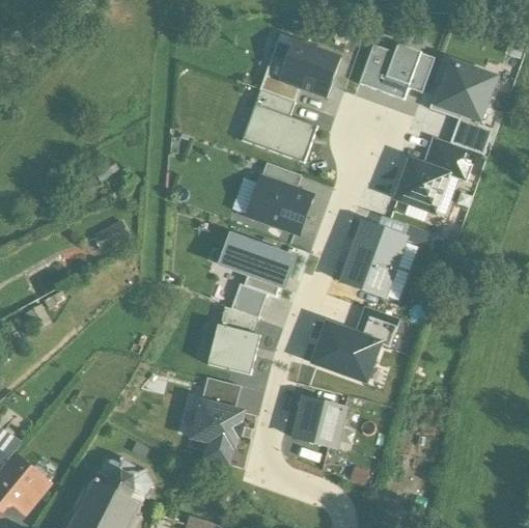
[(263,75),(278,80),(290,46),(276,40),(263,75)]
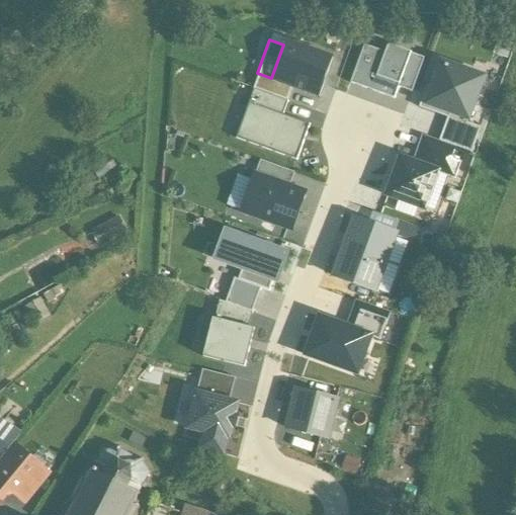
[(271,78),(271,79),(290,86),(317,95),(331,56),(285,39),(283,45),(271,78)]
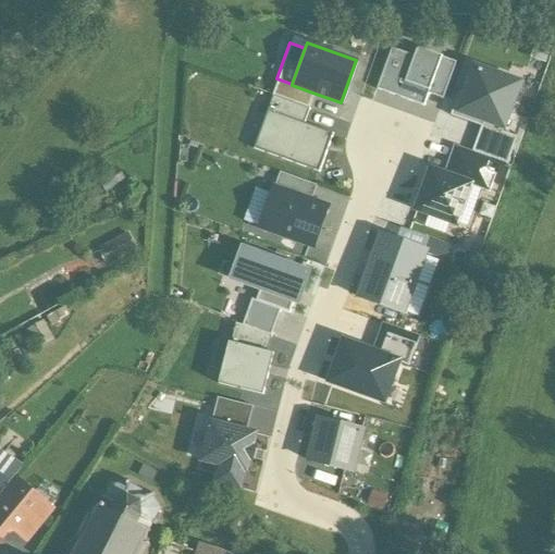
[(412,54),(391,47),(375,87),(422,105),(427,91),(441,54),(416,46),(412,54)]
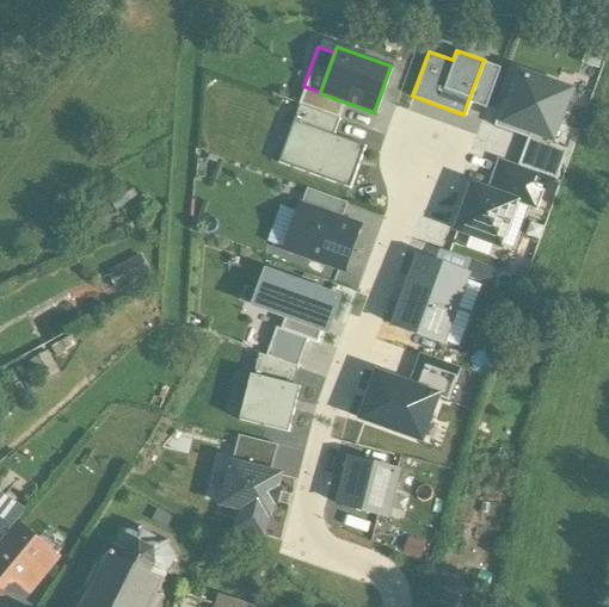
[(484,60),(468,100),(484,106),(499,66),(484,60)]
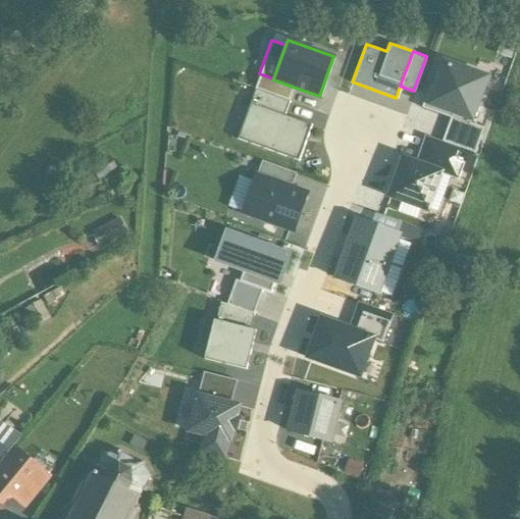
[(485,76),(444,61),(434,87),(428,103),(439,107),(452,112),(470,118),(485,76)]
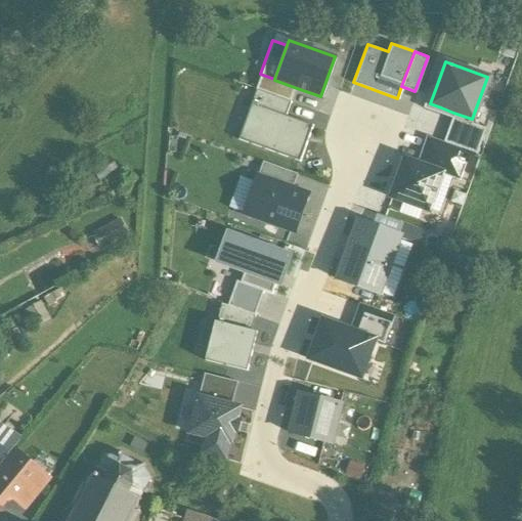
[(255,88),(289,100),(294,87),(274,80),(274,79),(260,74),(255,88)]
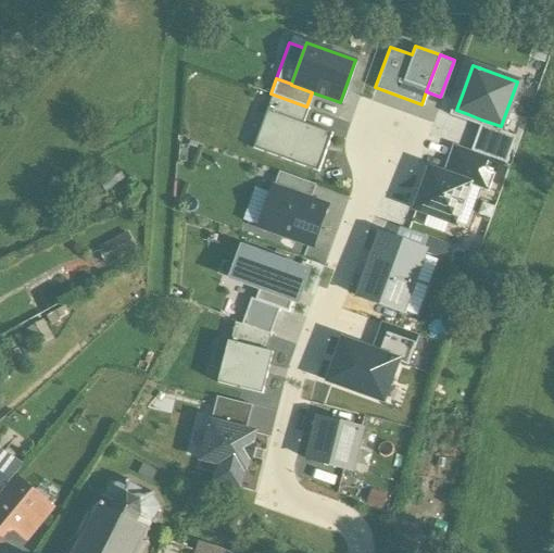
[(456,110),(463,92),(456,90),(448,114),(466,121),(468,114),(456,110)]
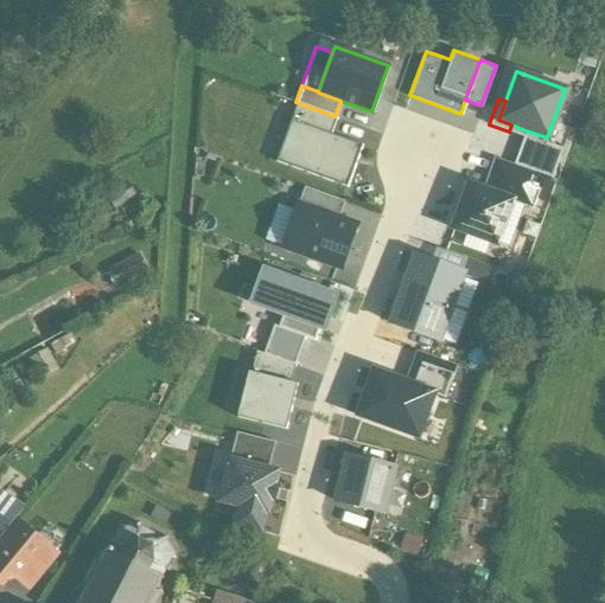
[(295,102),(290,117),(330,132),(335,116),(295,102)]
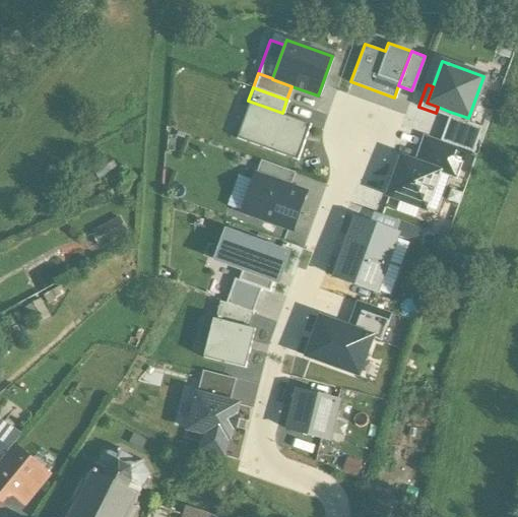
[(236,137),(296,158),(309,123),(282,113),(248,101),(236,137)]
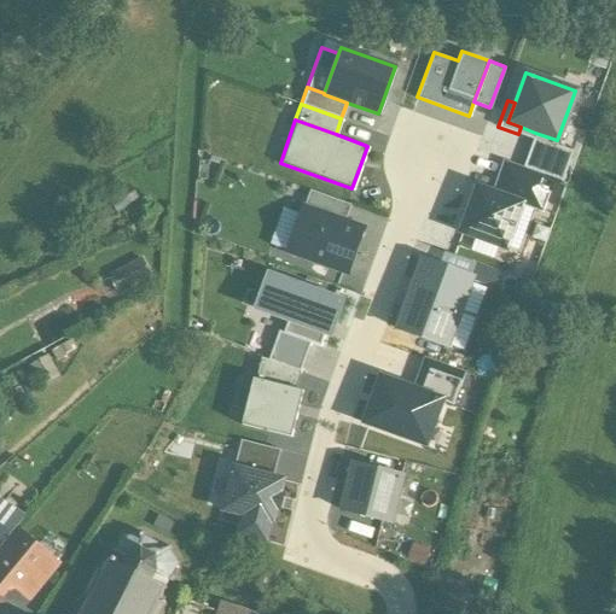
[(535,133),(523,167),(542,173),(561,180),(571,151),(556,145),(557,140),(535,133)]
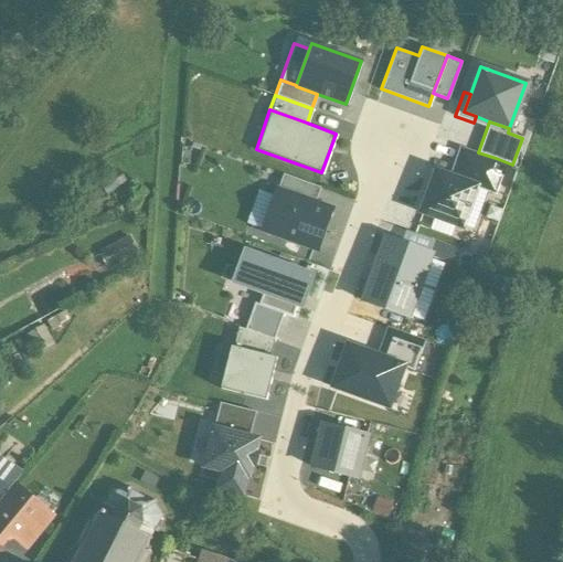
[(459,146),(448,176),(476,186),(475,187),(495,193),(501,175),(491,170),(496,158),(478,152),(459,146)]
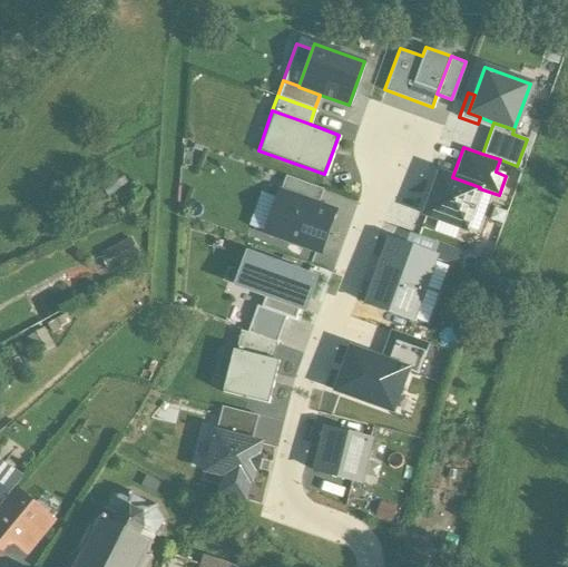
[(440,173),(426,213),(466,227),(479,188),(480,187),(452,177),(440,173)]
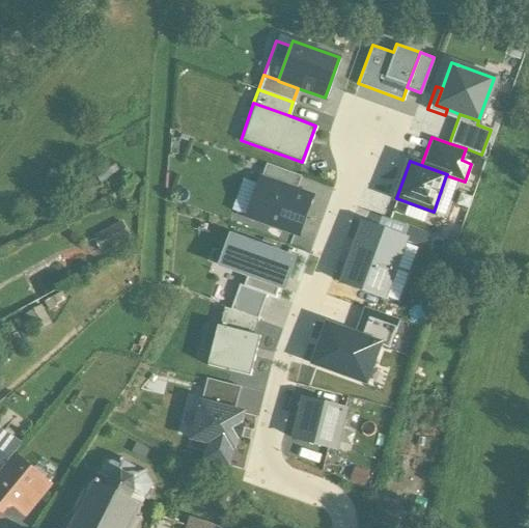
[(265,163),(259,177),(295,190),(300,175),(265,163)]
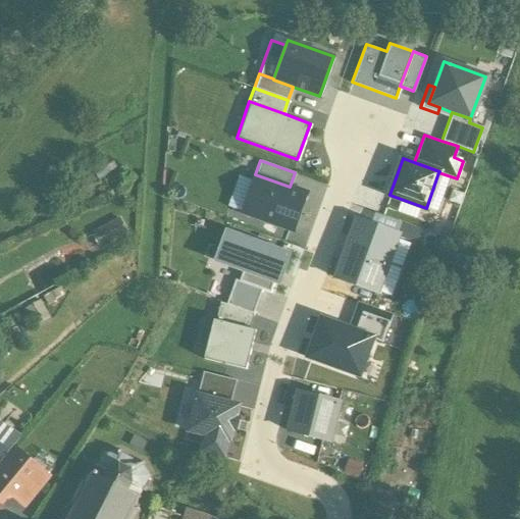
[(290,187),(255,174),(242,211),(292,229),(305,192),(290,187)]
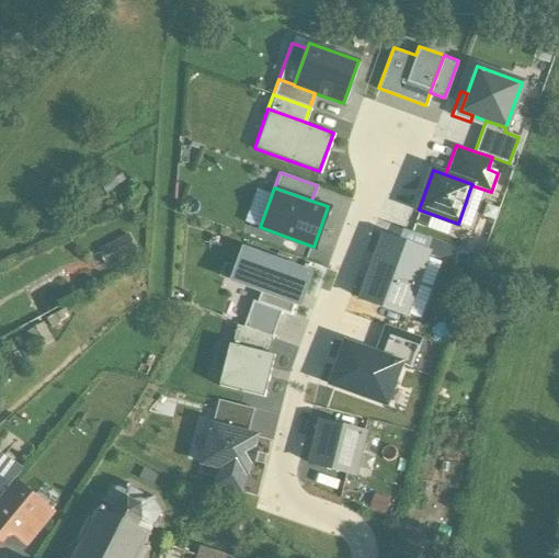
[(384,235),(360,298),(403,314),(426,250),(384,235)]
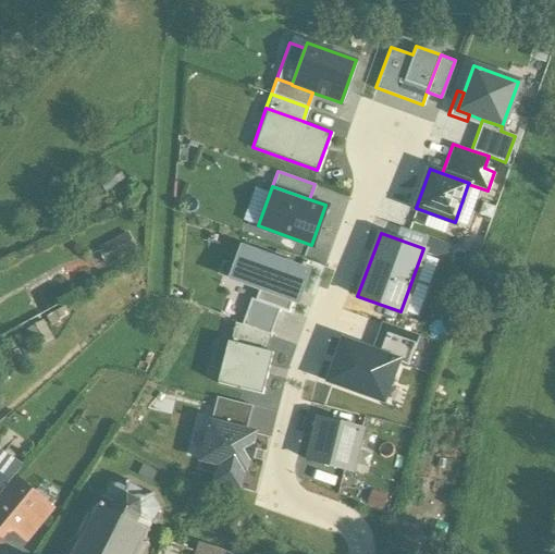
[(128,235),(105,247),(114,263),(137,250),(128,235)]
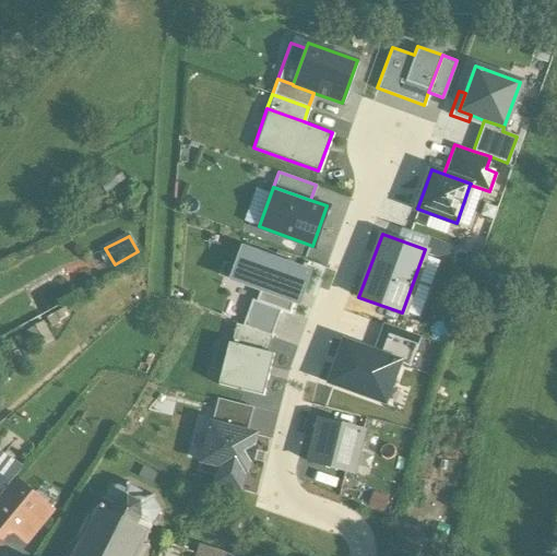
[(230,279),(259,288),(293,302),(297,303),(308,272),(243,248),(230,279)]
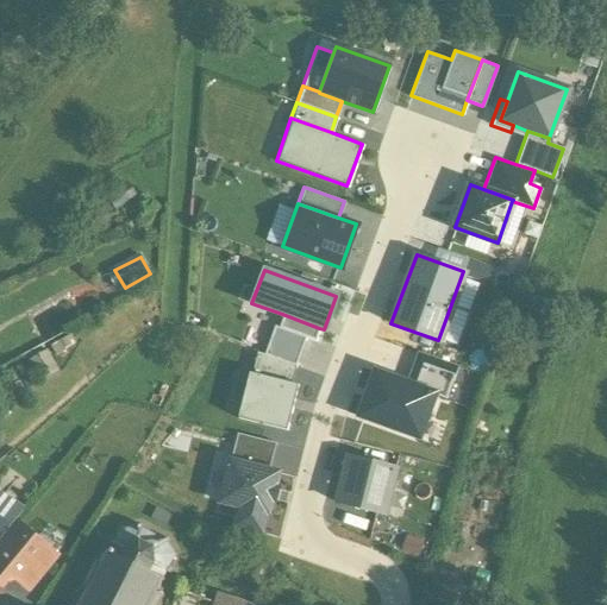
[(282,314),(277,326),(306,336),(314,340),(319,328),(282,314)]
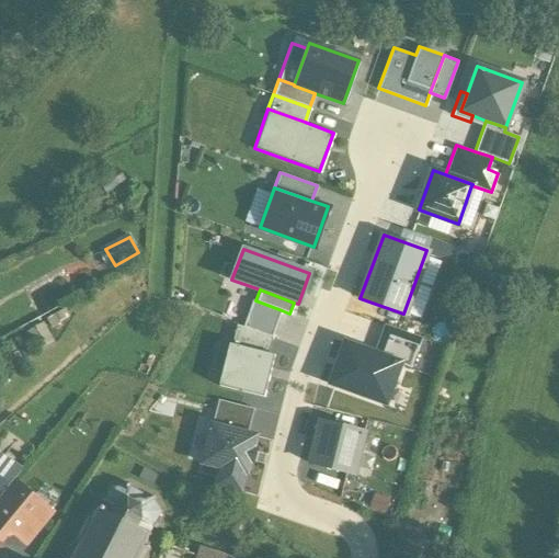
[(242,326),(272,337),(282,310),(255,300),(252,299),(242,326)]
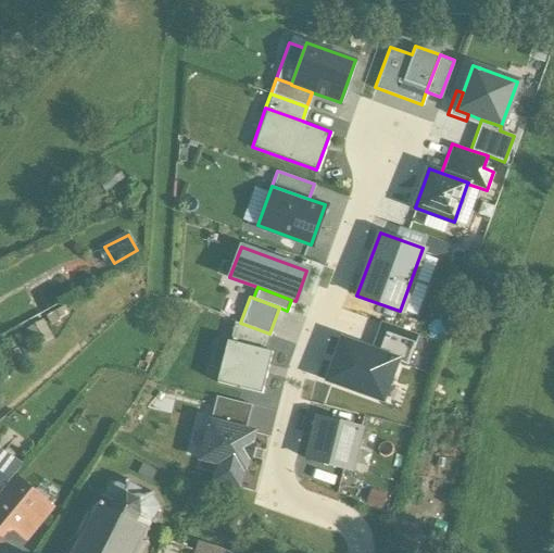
[(234,321),(228,340),(265,349),(269,334),(240,323),(234,321)]
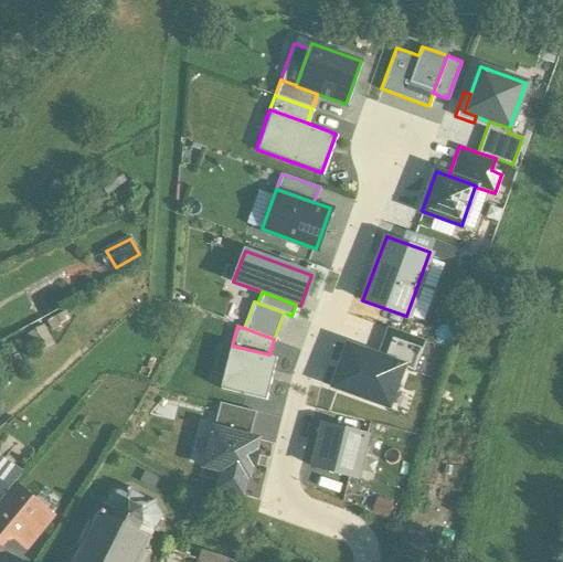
[(375,354),(403,364),(402,366),(413,370),(424,339),(386,326),(375,354)]
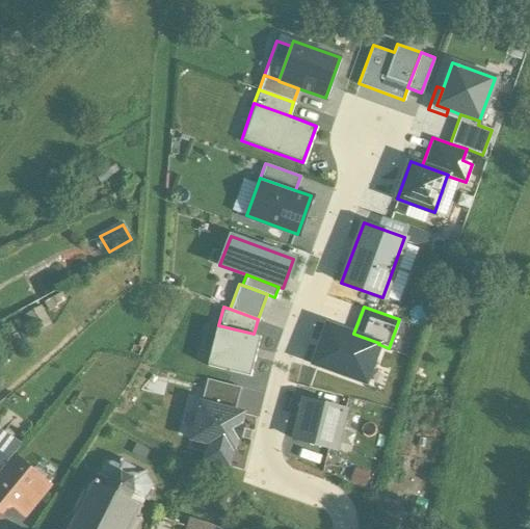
[(353,334),(326,324),(313,363),(365,381),(378,344),(379,343),(353,334)]
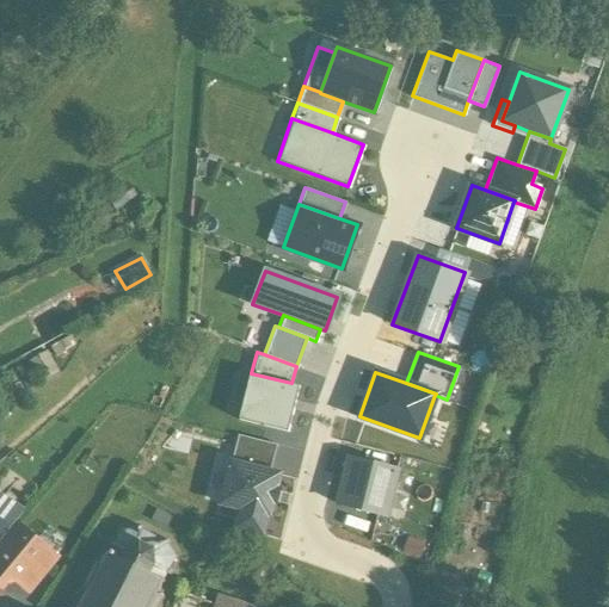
[(238,419),(287,431),(299,385),(291,383),(251,373),(250,373),(238,419)]
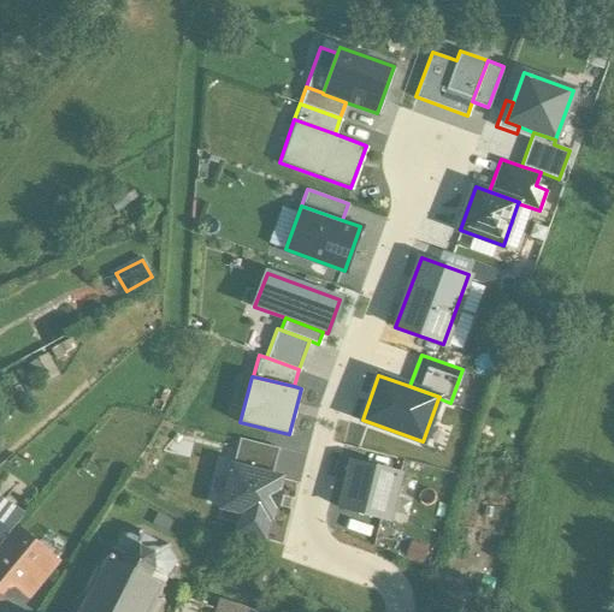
[(238,437),(231,465),(271,475),(278,446),(238,437)]
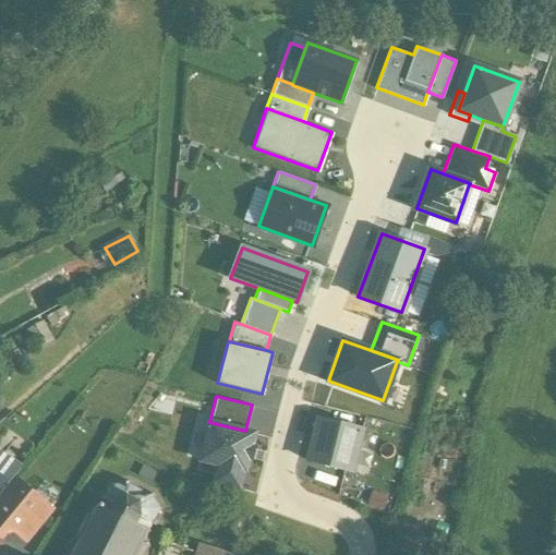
[(309,460),(351,471),(361,429),(318,418),(309,460)]
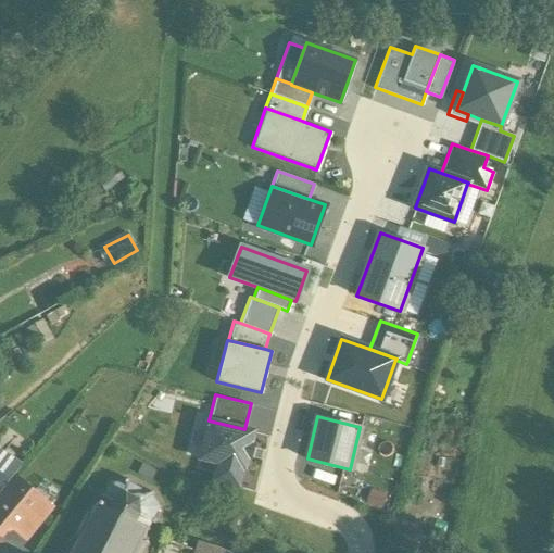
[(244,429),(209,420),(200,459),(219,463),(215,479),(238,485),(241,468),(243,469),(247,456),(249,457),(252,444),(250,444),(253,431),(244,429)]
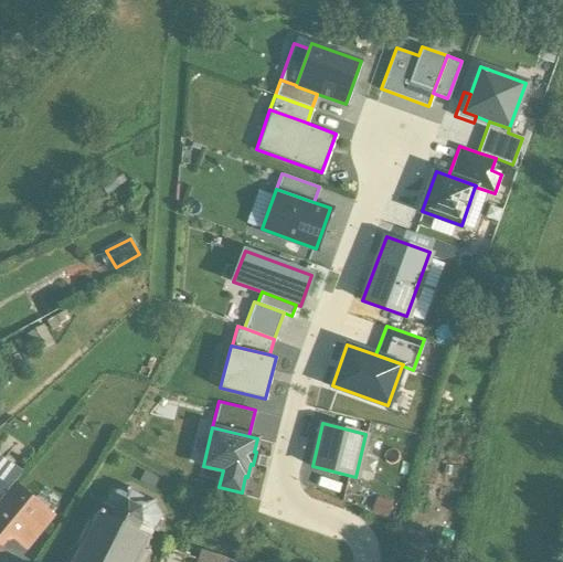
[(0,499),(12,483),(22,470),(0,454),(0,499)]
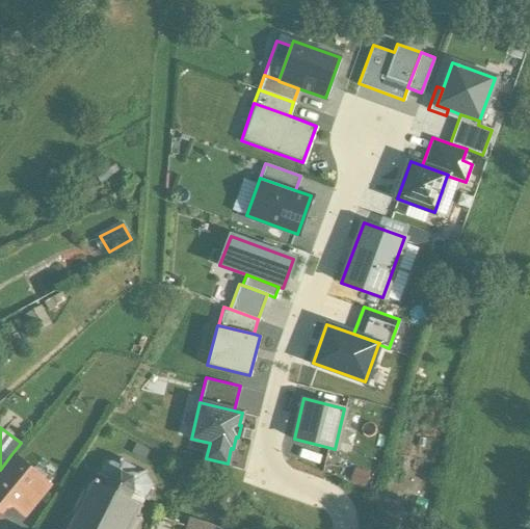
[(48,484),(11,454),(0,470),(0,509),(1,510),(5,505),(12,505),(24,513),(48,484)]
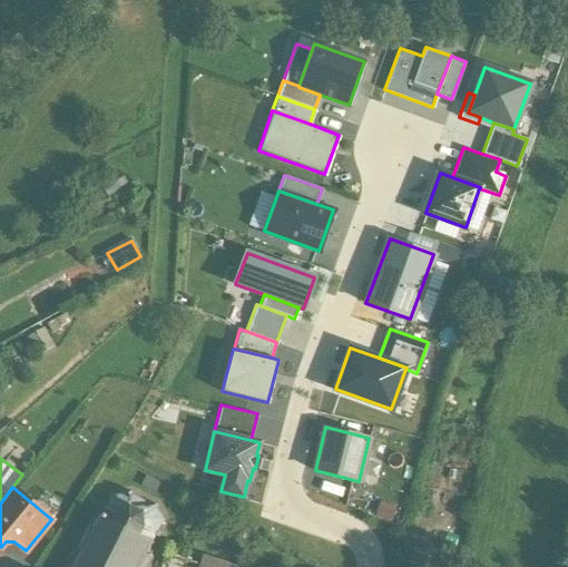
[(94,527),(91,526),(90,522),(88,524),(89,527),(79,546),(76,547),(77,550),(80,549),(82,550),(75,565),(71,563),(69,566),(71,566),(142,566),(147,557),(152,555),(150,553),(146,554),(145,553),(149,543),(153,541),(152,537),(154,534),(157,536),(158,533),(155,531),(160,519),(163,519),(163,517),(160,517),(154,506),(156,504),(155,501),(150,504),(146,501),(147,499),(135,494),(135,495),(129,492),(129,488),(126,489),(126,492),(113,492),(113,491),(110,492),(110,495),(105,506),(101,504),(100,507),(104,508),(101,512),(98,514),(99,517),(94,527)]
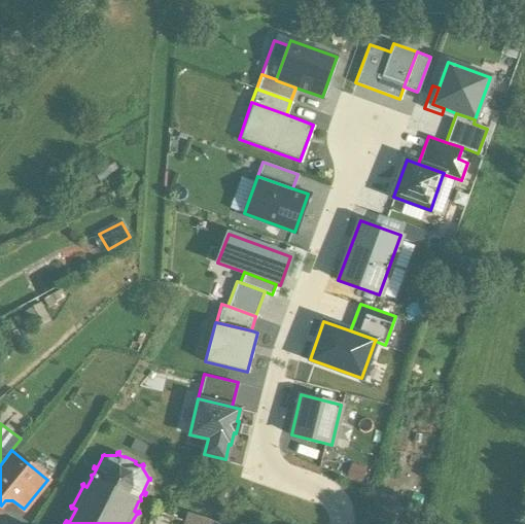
[(220,523),(221,523),(187,513),(183,523),(220,523)]
